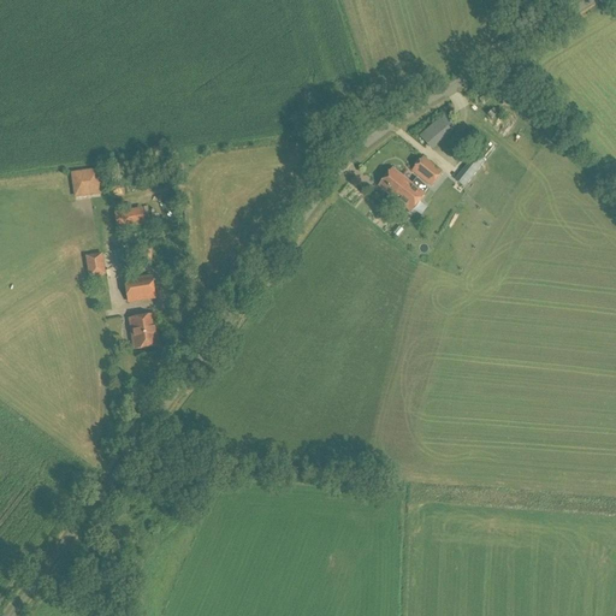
[(444,117),(442,120),(439,118),(420,136),(431,148),(451,131),(449,128),(451,125),(444,117)]
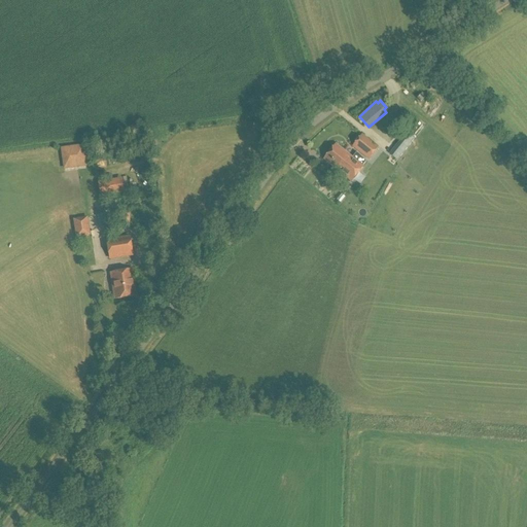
[(400,114),(397,121),(399,124),(398,126),(403,129),(406,126),(408,128),(414,115),(410,114),(409,117),(402,114),(402,115),(400,114)]
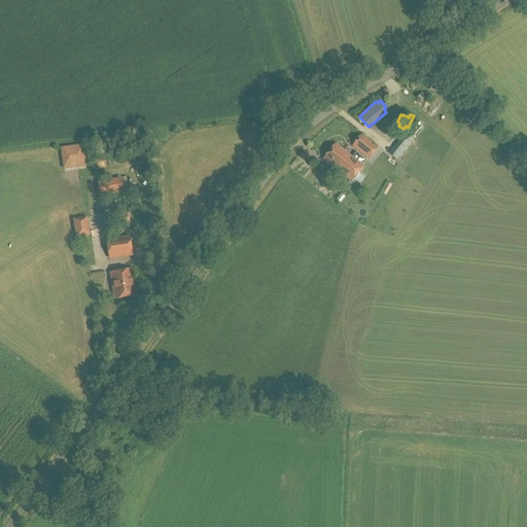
[(367,161),(379,148),(362,135),(351,147),(367,161)]
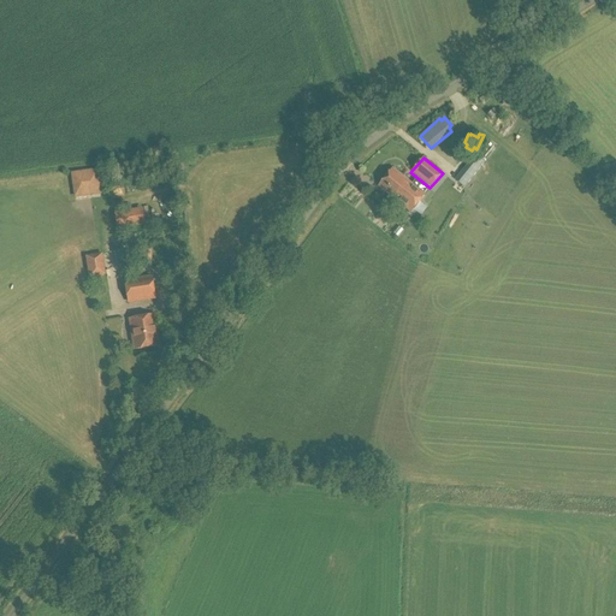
[(101,195),(99,170),(71,173),(73,199),(101,195)]
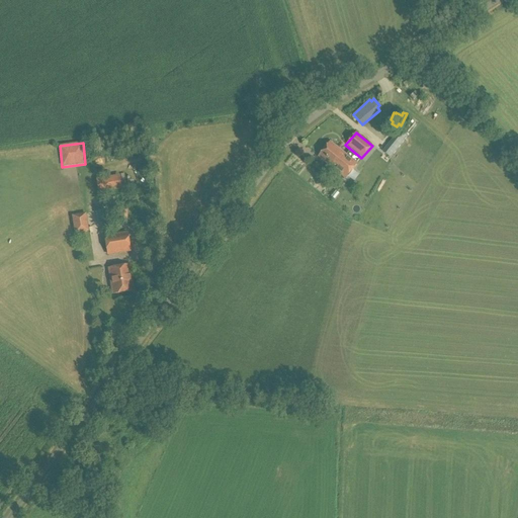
[(329,143),(318,157),(345,178),(356,164),(355,164),(359,159),(348,150),(344,155),(329,143)]
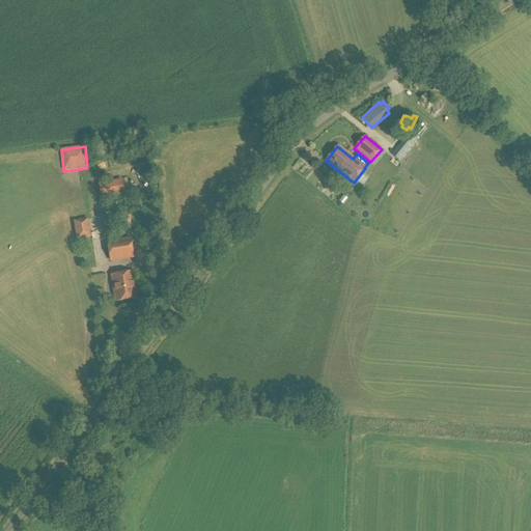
[(102,199),(126,195),(122,180),(100,185),(102,199)]
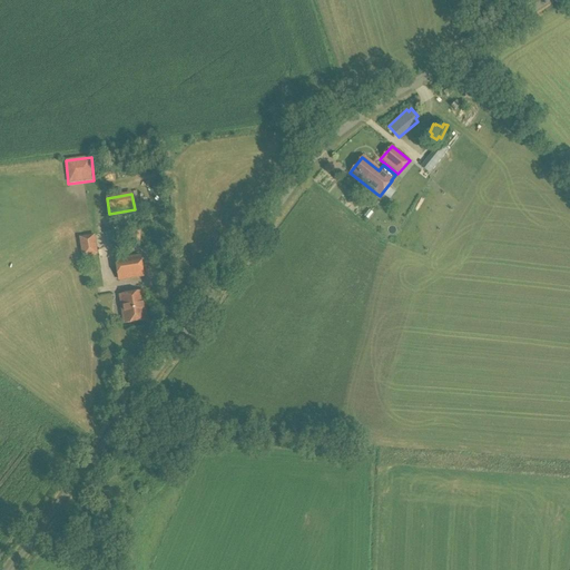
[(84,256),(97,254),(94,234),(80,236),(84,256)]
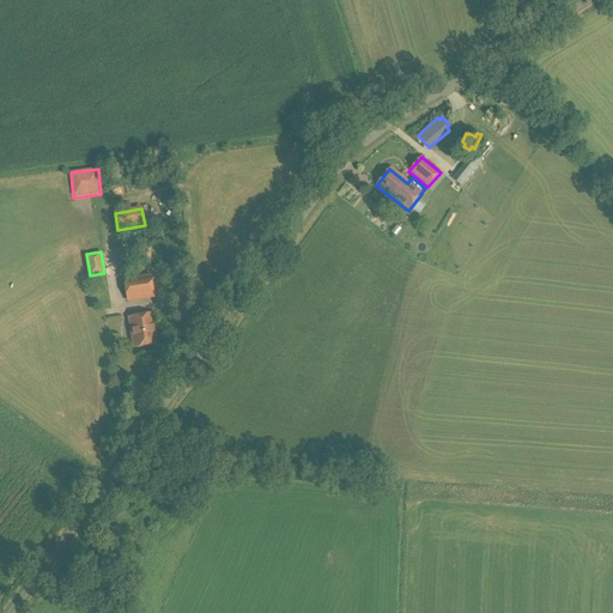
[(127,303),(155,298),(151,274),(123,279),(127,303)]
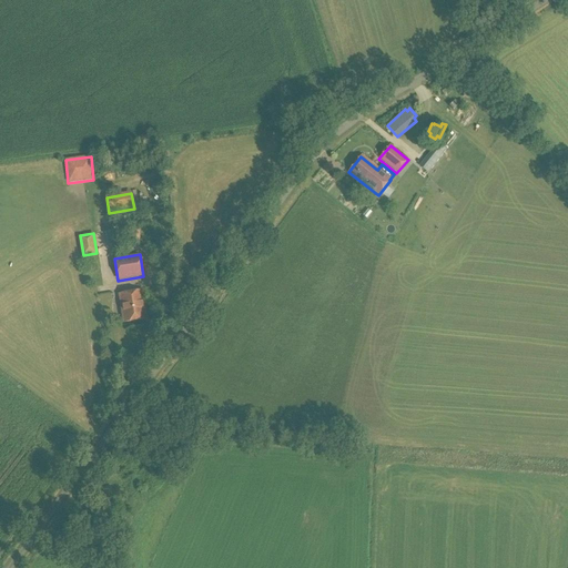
[(124,321),(145,317),(141,293),(120,296),(124,321)]
